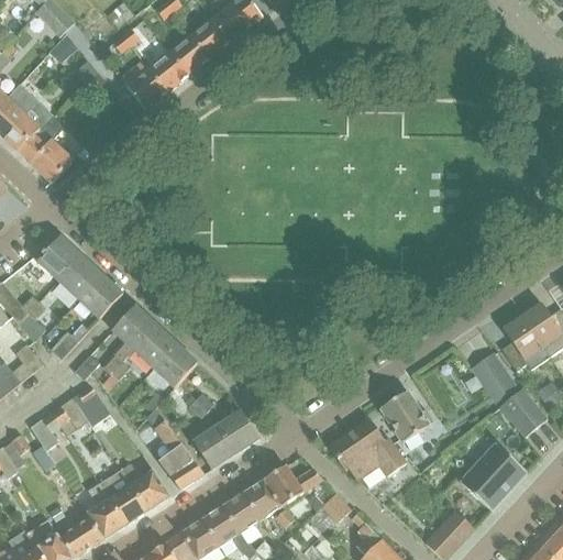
[(58,35),(73,21),(53,0),(48,0),(41,8),(35,12),(58,35)]
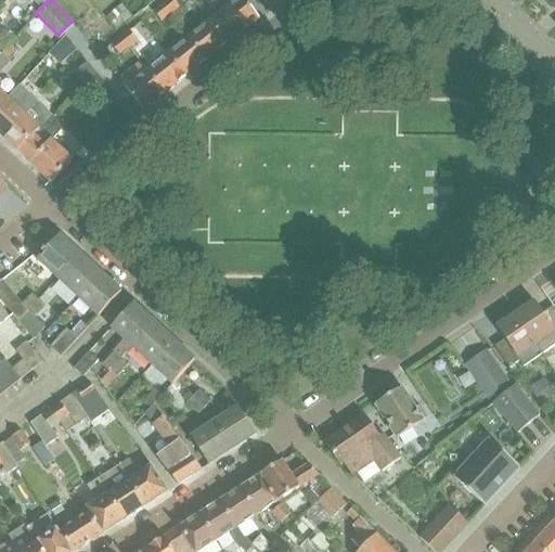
[(164,0),(163,1),(170,11),(179,4),(176,0),(164,0)]
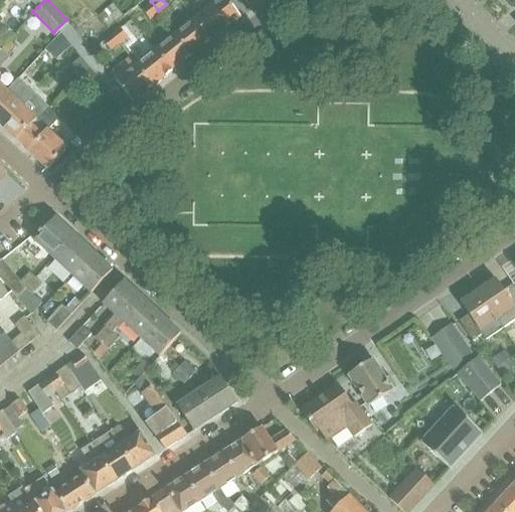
[(193,16),(211,38),(240,15),(227,0),(213,0),(193,16)]
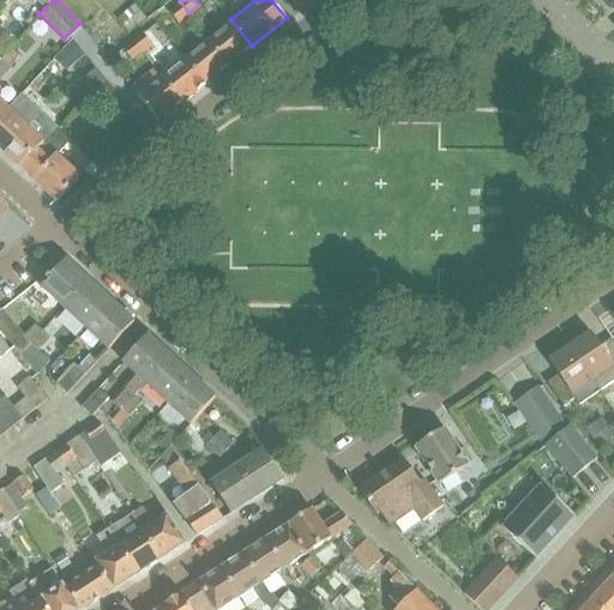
[(188,12),(180,1),(169,10),(179,20),(188,12)]
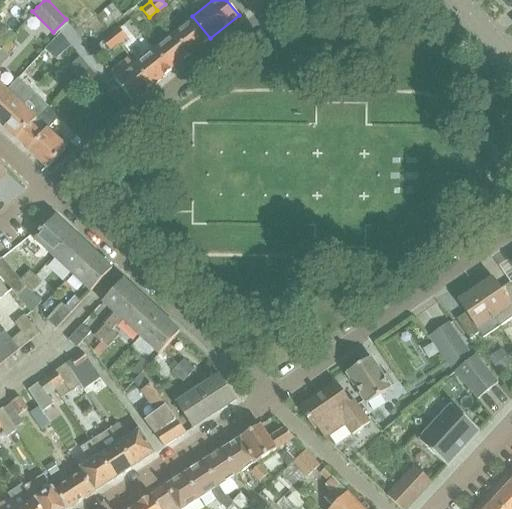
[(112,2),(97,14),(106,25),(121,14),(112,2)]
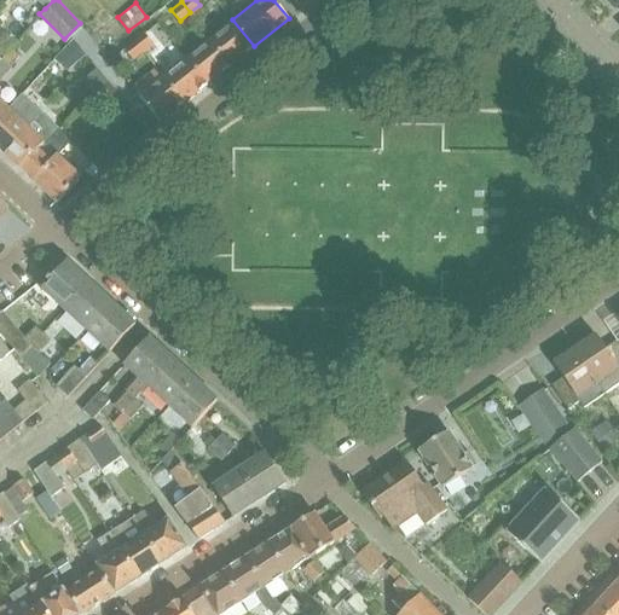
[(232,19),(209,38),(230,64),(254,46),(232,19)]
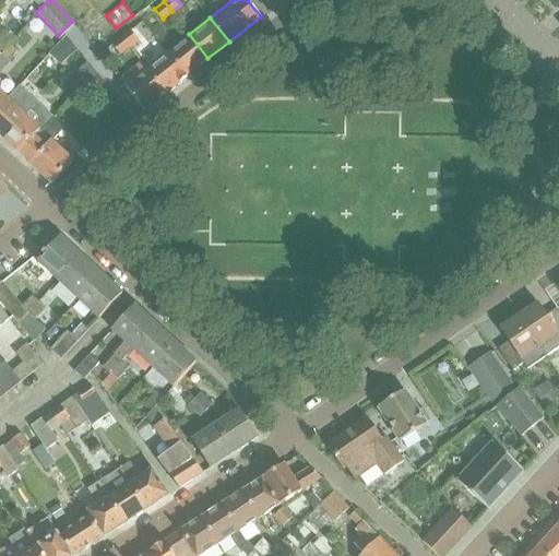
[(121,35),(129,45),(138,37),(130,27),(121,35)]
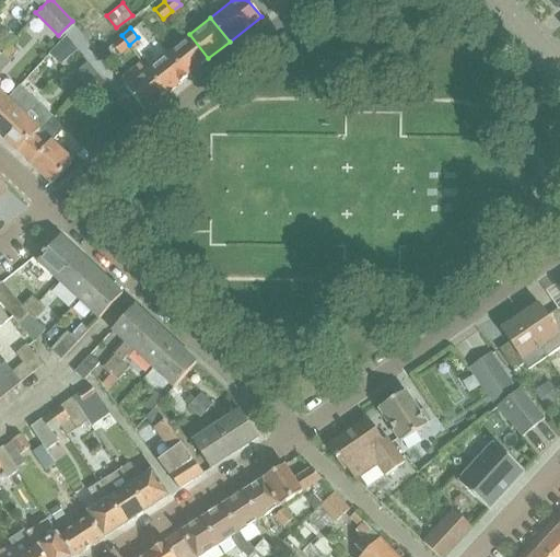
[(208,58),(189,34),(167,50),(187,74),(208,58)]
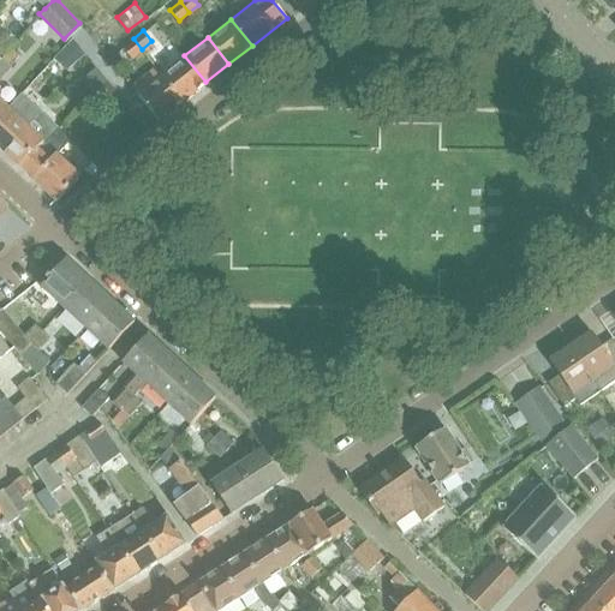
[(142,49),(133,39),(124,46),(132,57),(142,49)]
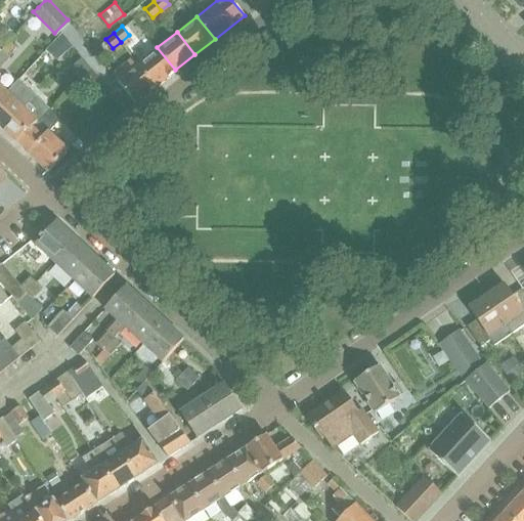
[(62,35),(46,51),(57,61),(74,47),(62,35)]
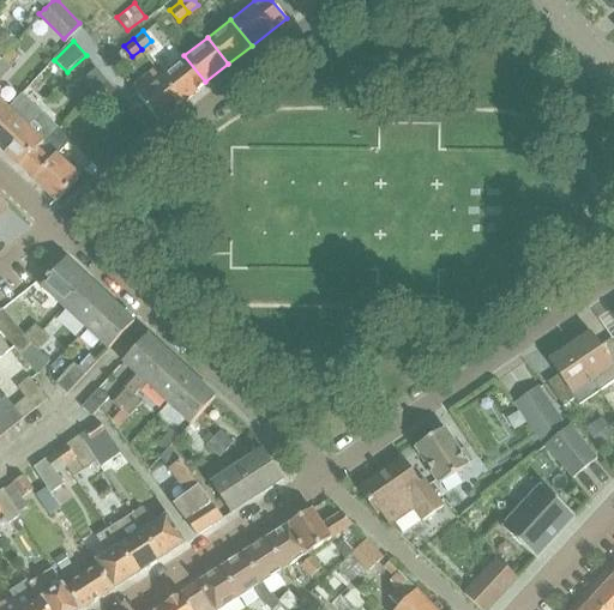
[(11,48),(2,56),(11,65),(19,55),(11,48)]
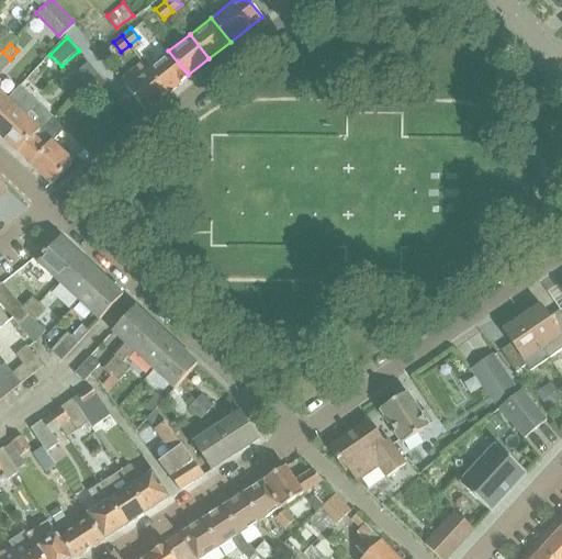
[(188,75),(168,51),(147,68),(166,92),(188,75)]
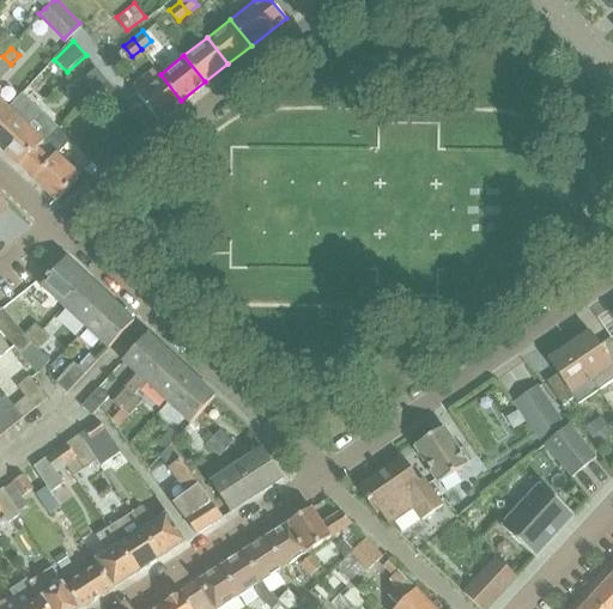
[(0,75),(11,65),(2,56),(0,58),(0,75)]
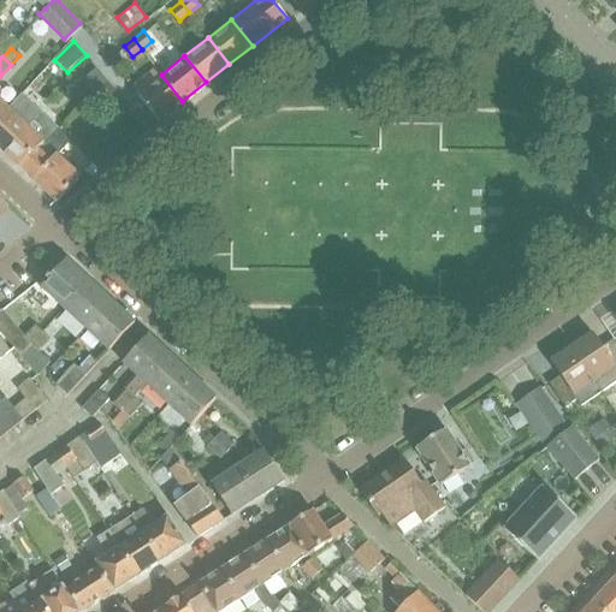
[(182,101),(161,75),(137,93),(159,119),(182,101)]
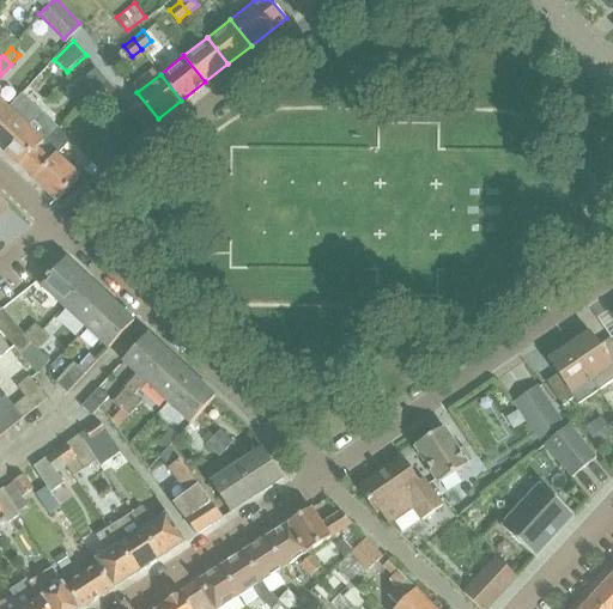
[(114,113),(127,102),(108,79),(96,89),(114,113)]
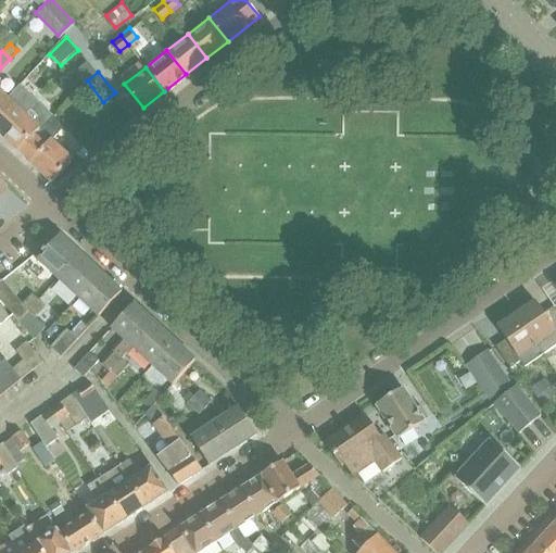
[(7,97),(0,103),(0,130),(19,148),(52,114),(53,114),(30,93),(20,83),(7,97)]
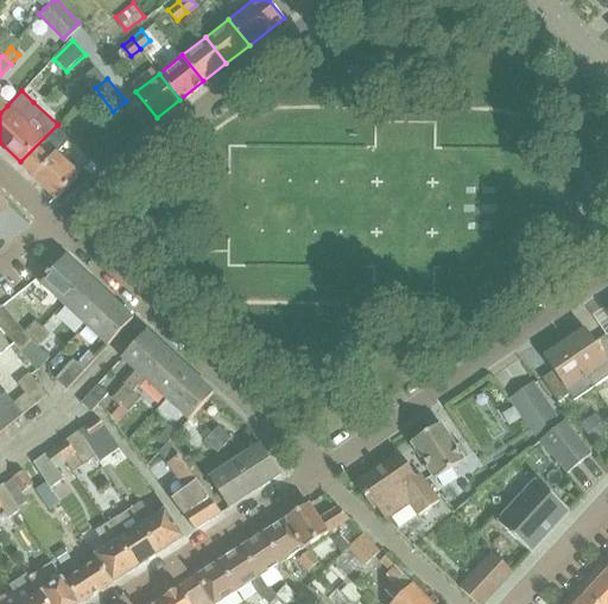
[(57,125),(20,161),(33,175),(32,176),(56,198),(80,173),(57,151),(70,137),(57,125)]
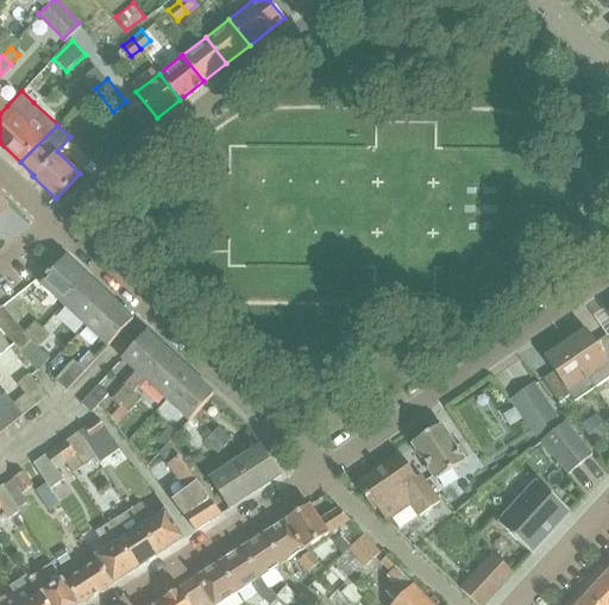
[(63,302),(87,276),(64,256),(41,282),(63,302)]
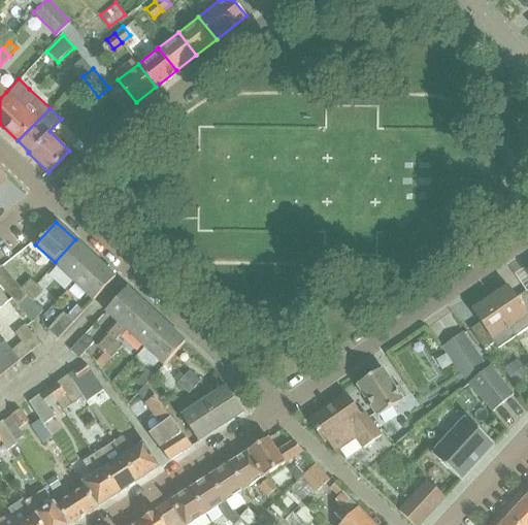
[(95,258),(75,239),(55,262),(74,281),(95,258)]
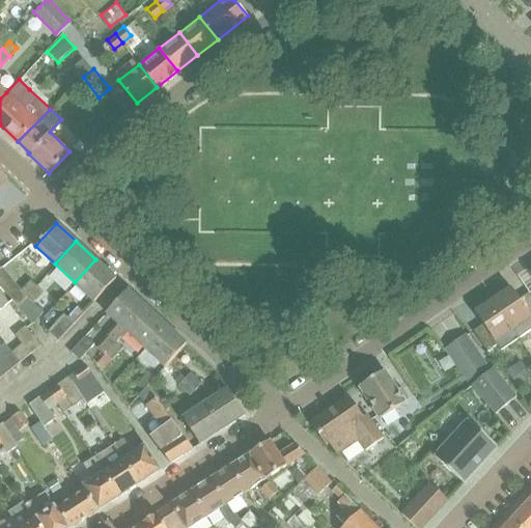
[(95,259),(75,282),(94,300),(115,277),(95,259)]
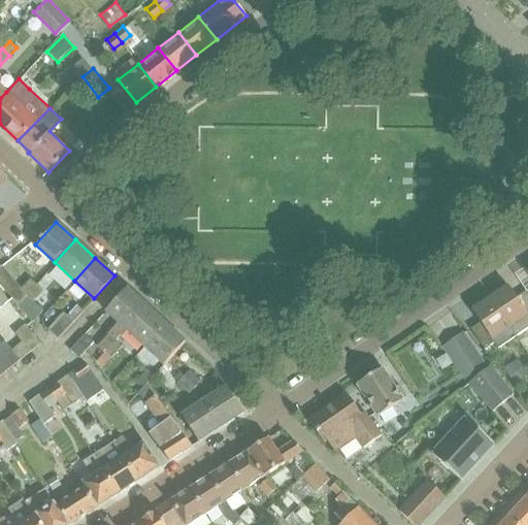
[(0,264),(0,281),(17,303),(36,282),(30,276),(21,286),(2,263),(0,264)]
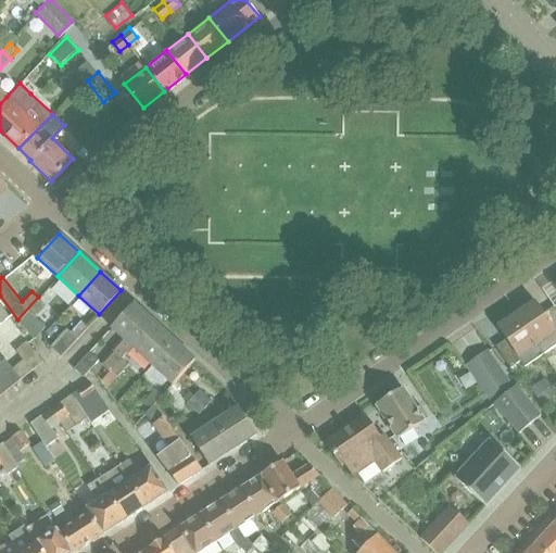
[(38,297),(17,319),(33,338),(45,325),(35,315),(46,303),(38,297)]
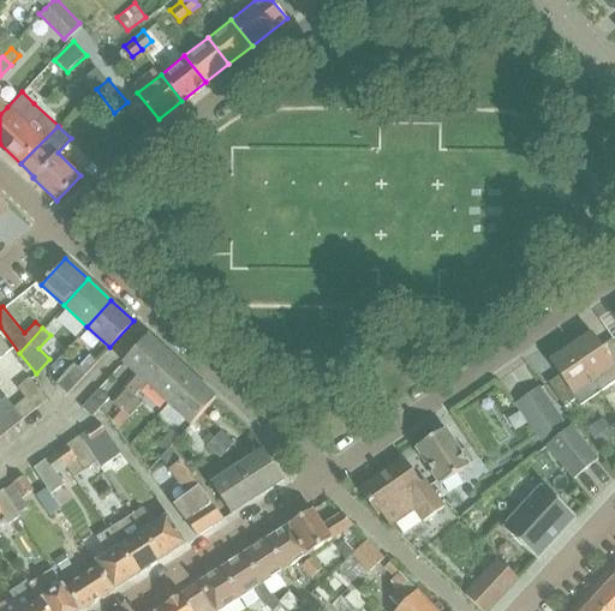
[(592,330),(572,345),(593,377),(596,376),(604,387),(614,378),(614,339),(613,336),(602,343),(592,330)]
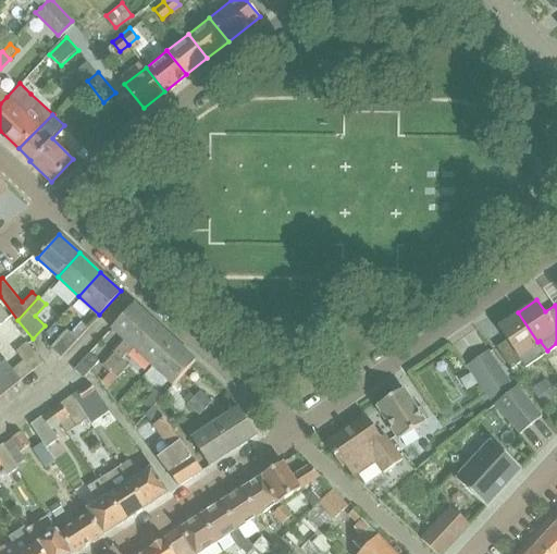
[(132,345),(153,321),(134,303),(112,327),(124,337),(113,349),(114,351),(104,361),(111,368),(122,356),(132,345)]
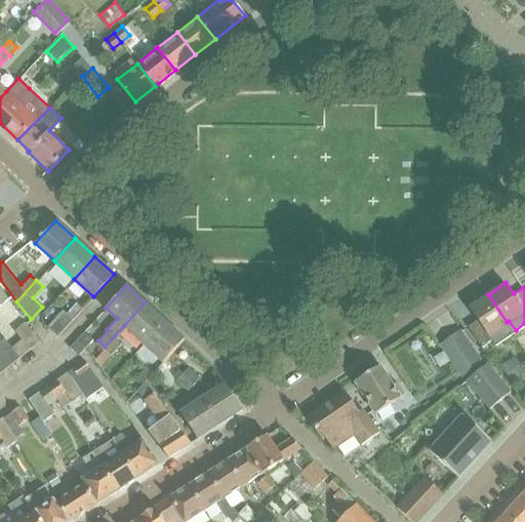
[(0,288),(0,319),(13,309),(5,298),(7,297),(0,288)]
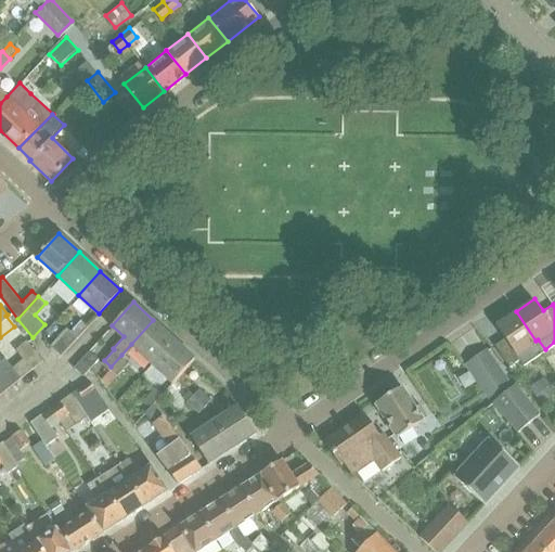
[(536,341),(516,311),(497,323),(505,336),(494,343),(510,364),(519,358),(524,363),(545,349),(538,339),(536,341)]
